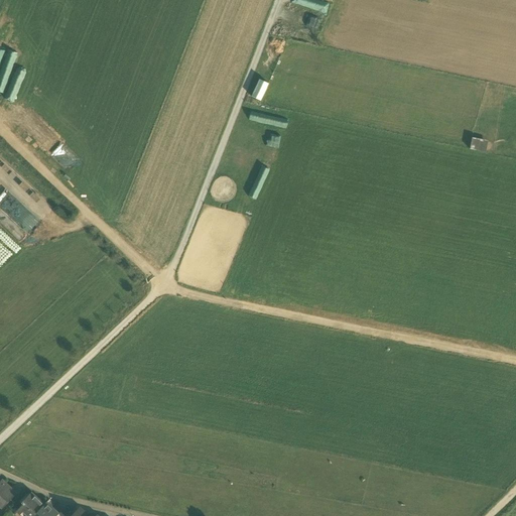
[(0,60),(16,17),(7,13),(0,32),(0,60)]
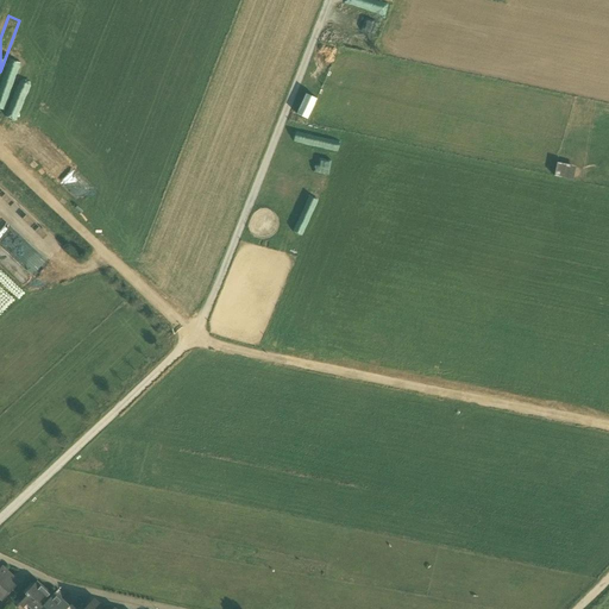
[(378,37),(383,25),(364,17),(359,29),(378,37)]
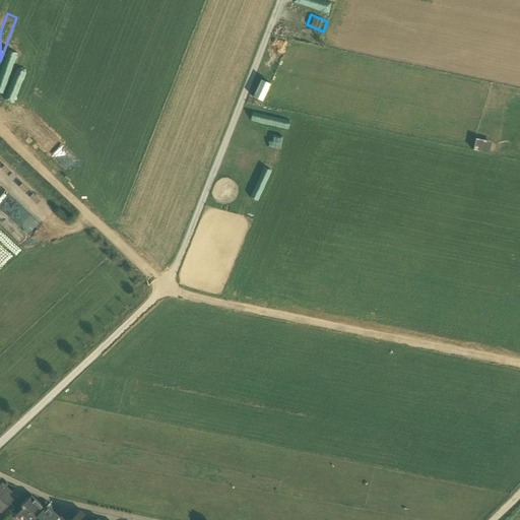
[(0,87),(4,89),(18,49),(9,46),(0,73),(0,87)]
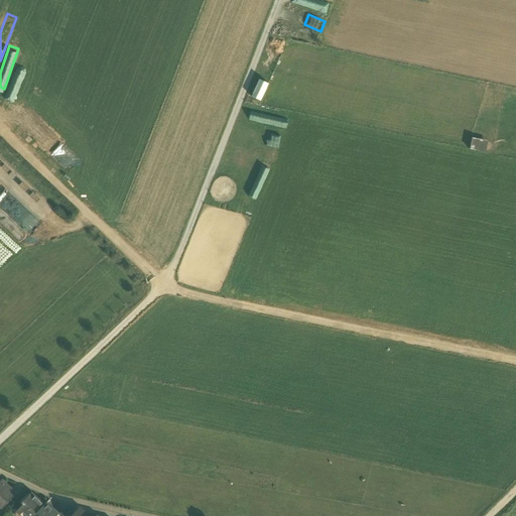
[(15,69),(23,72),(31,51),(23,47),(15,69)]
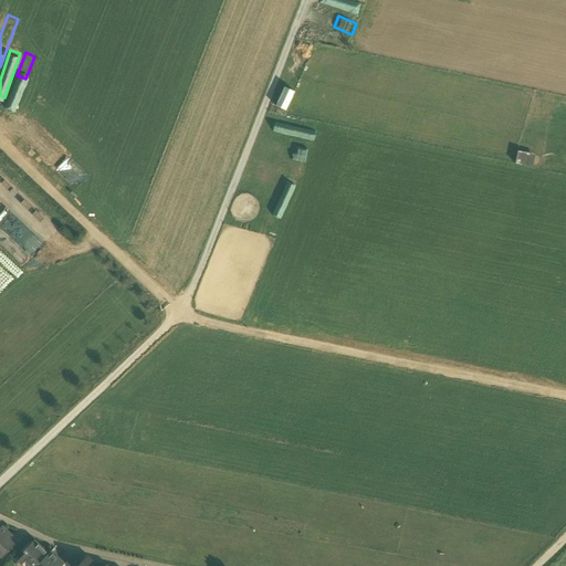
[(320,63),(338,67),(341,58),(322,53),(320,63)]
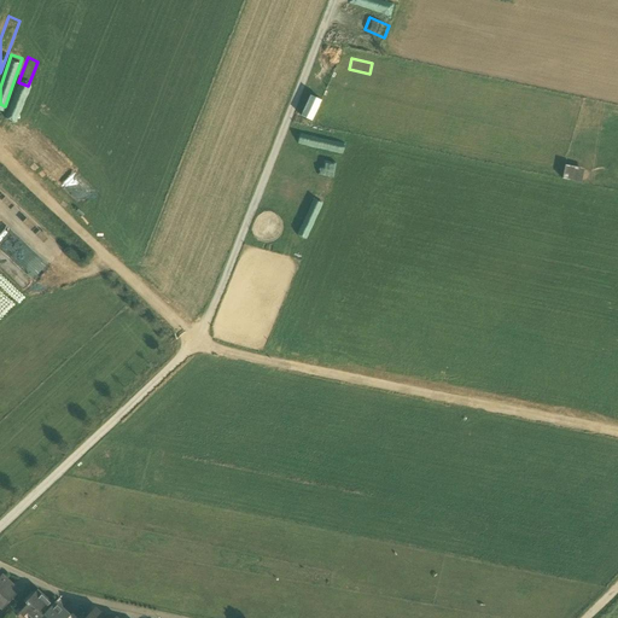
[(314,121),(324,98),(312,93),(302,115),(314,121)]
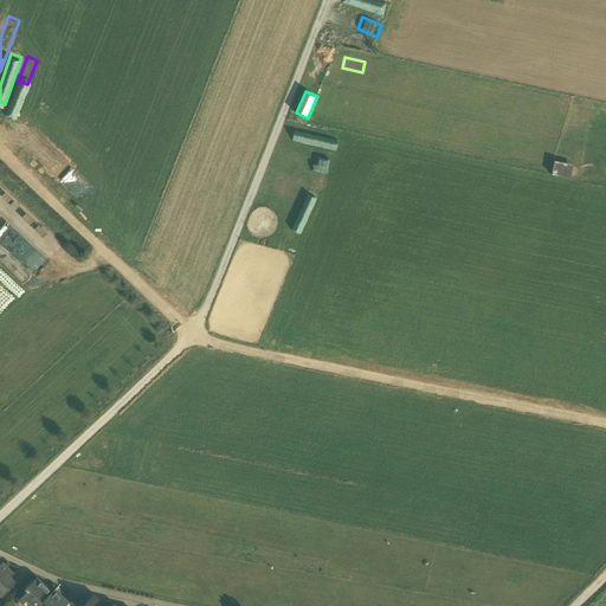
[(314,134),(310,144),(336,150),(339,141),(314,134)]
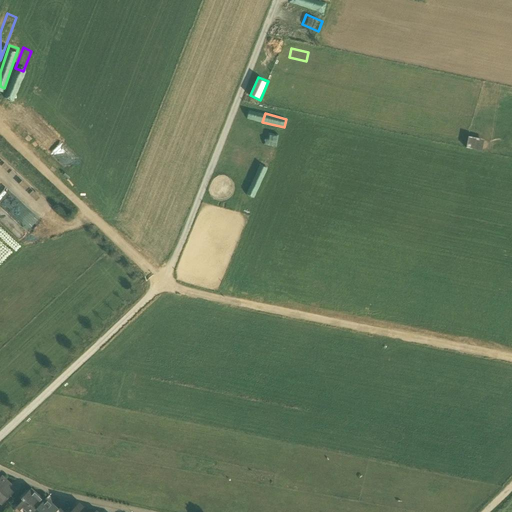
[(470,135),(467,147),(483,151),(486,139),(470,135)]
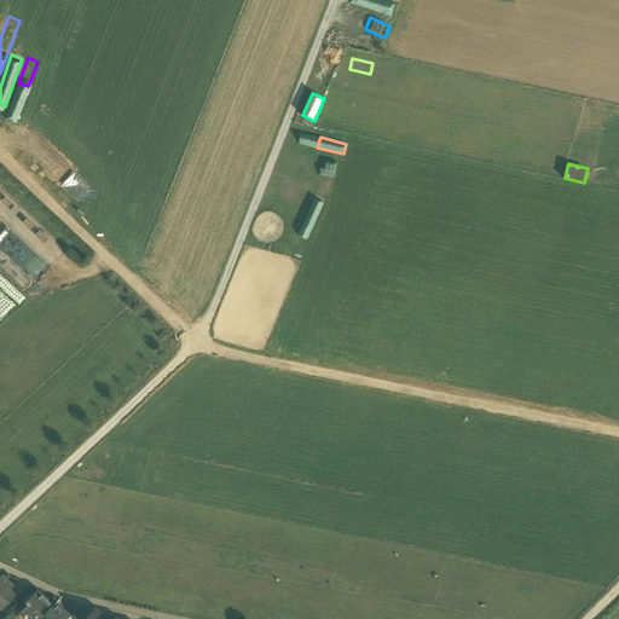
[(0,268),(24,293),(65,250),(0,187),(0,268)]
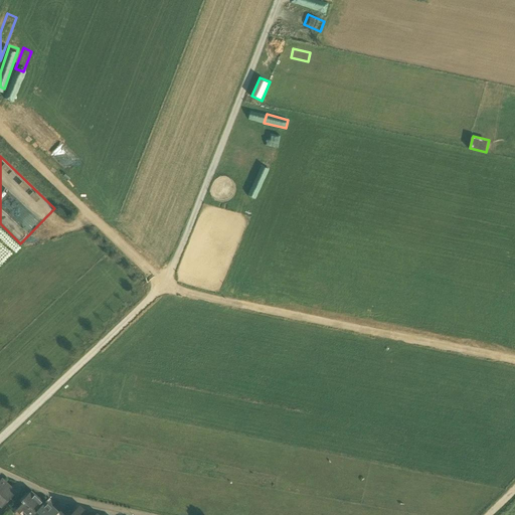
[(247,199),(255,202),(261,184),(252,182),(247,199)]
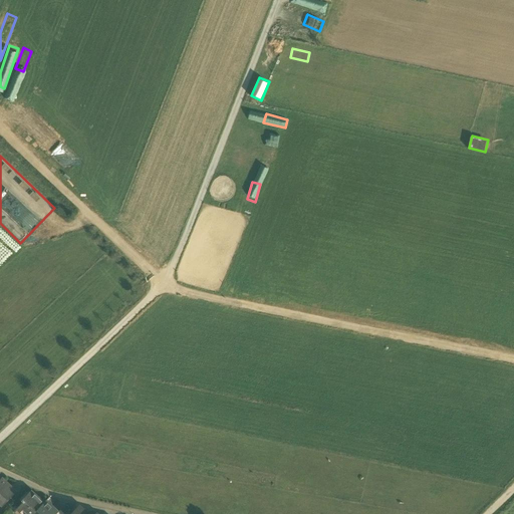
[(0,506),(15,491),(1,479),(0,479),(0,506)]
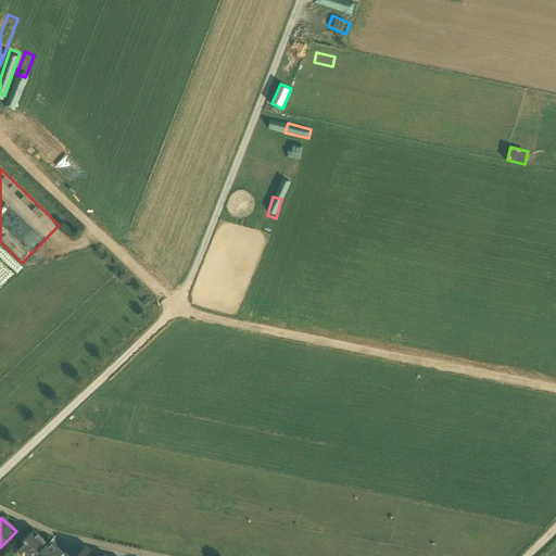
[(36,555),(49,544),(35,530),(23,542),(25,544),(20,550),(26,555),(36,555)]
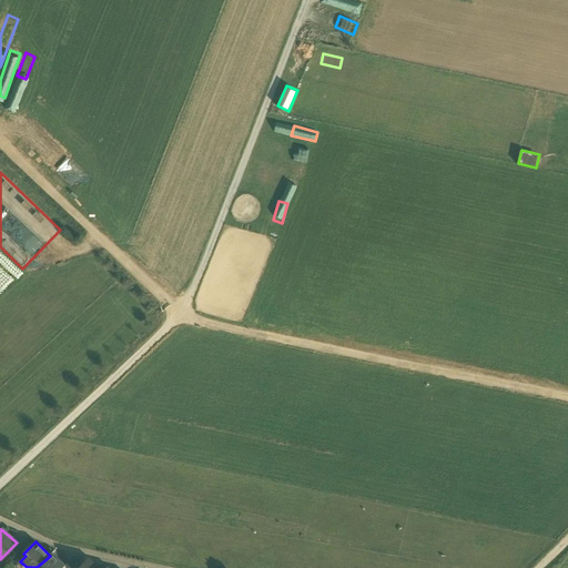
[(62,567),(64,567),(51,554),(50,556),(37,567),(62,567)]
